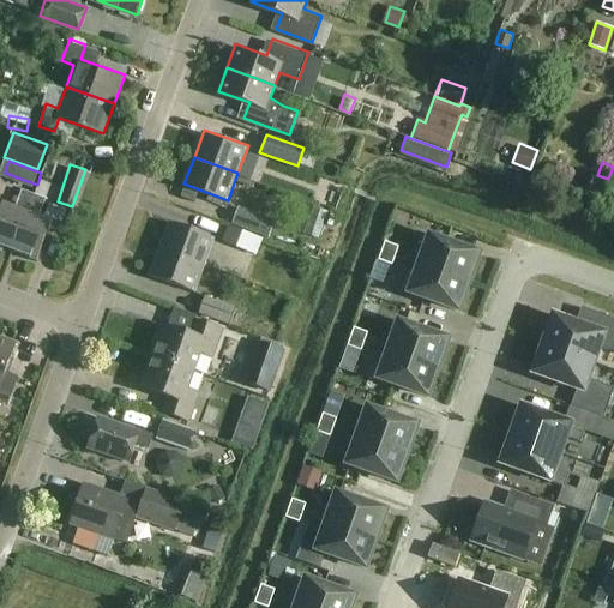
[(0,244),(12,250),(34,192),(22,187),(16,205),(2,200),(0,206),(0,244)]
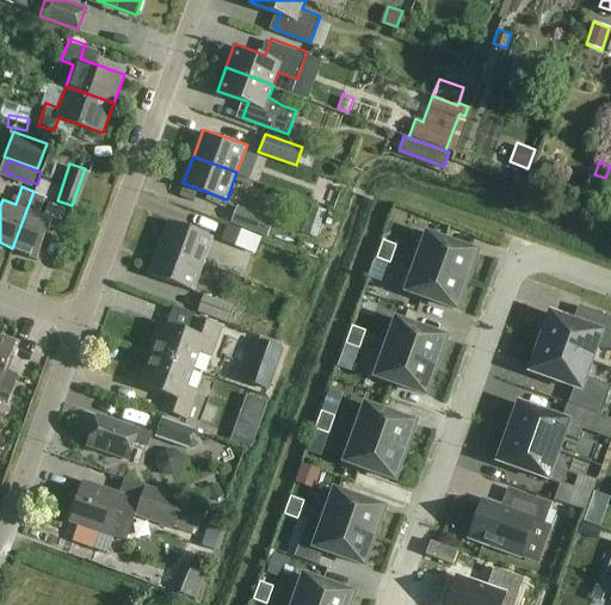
[(34,191),(12,248),(37,257),(51,218),(39,214),(45,196),(34,191)]
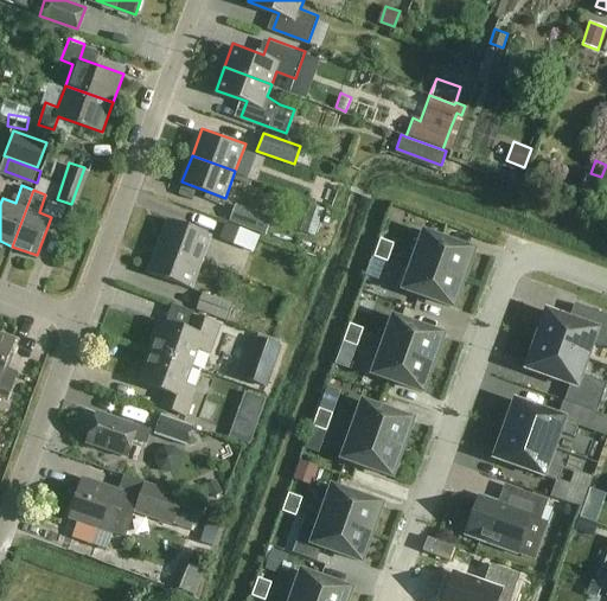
[(264,234),(272,216),(235,202),(228,219),(264,234)]
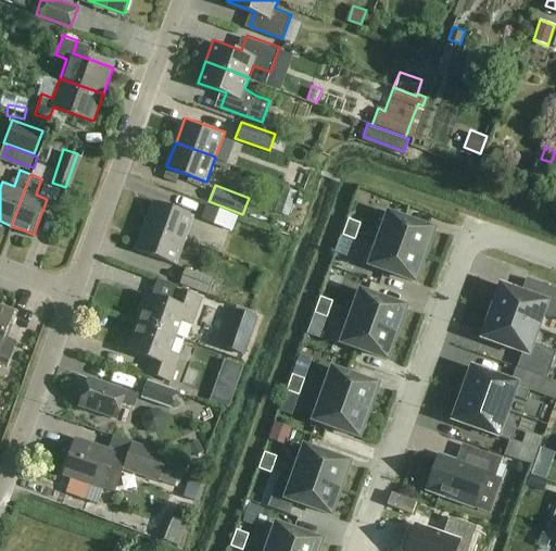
[(146,223),(185,238),(194,213),(154,199),(146,223)]
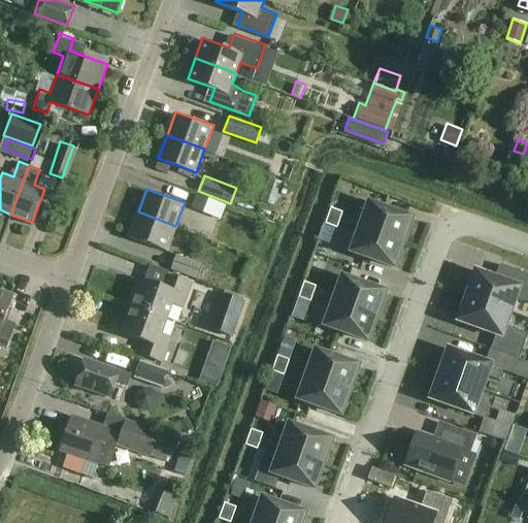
[(219,216),(224,202),(198,192),(193,205),(219,216)]
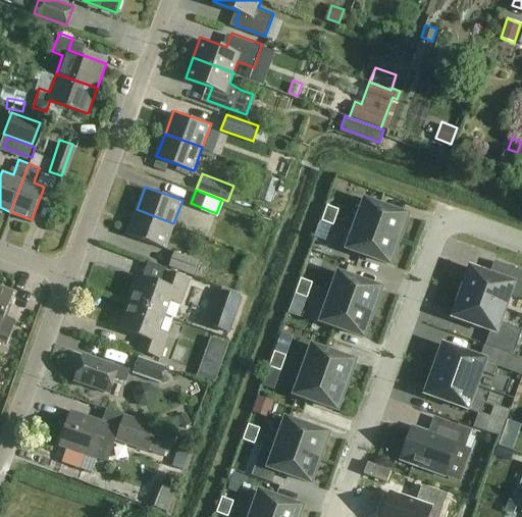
[(405,214),(404,213),(366,200),(358,223),(397,237),(405,214)]
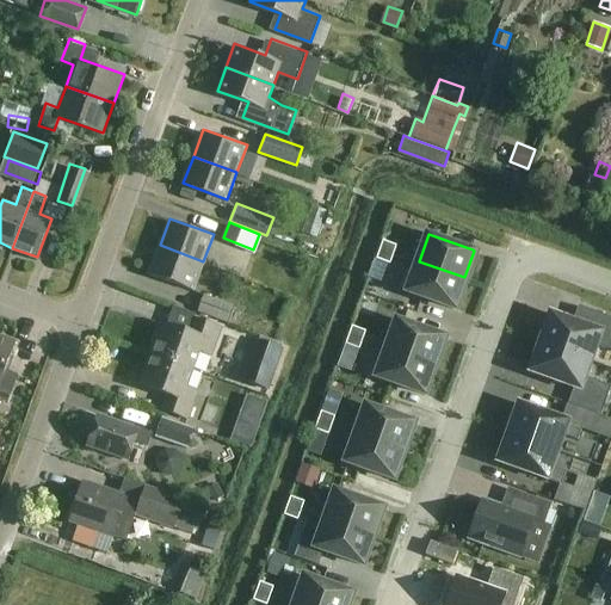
[(382,238),(378,247),(393,252),(396,242),(382,238)]
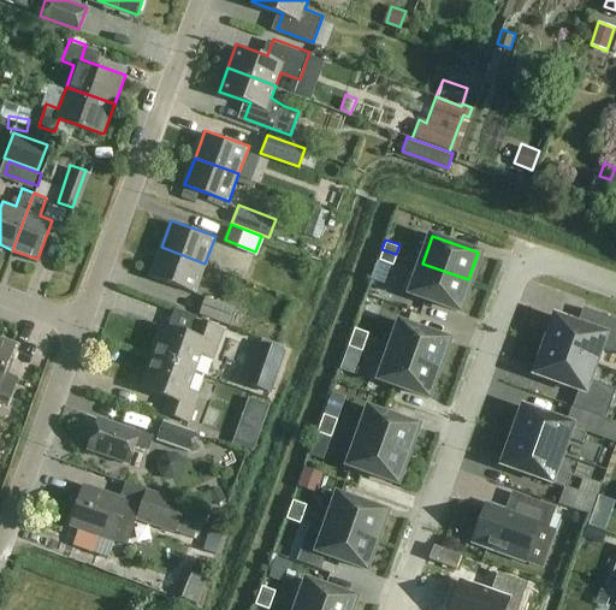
[(195,290),(205,264),(161,247),(152,274),(195,290)]
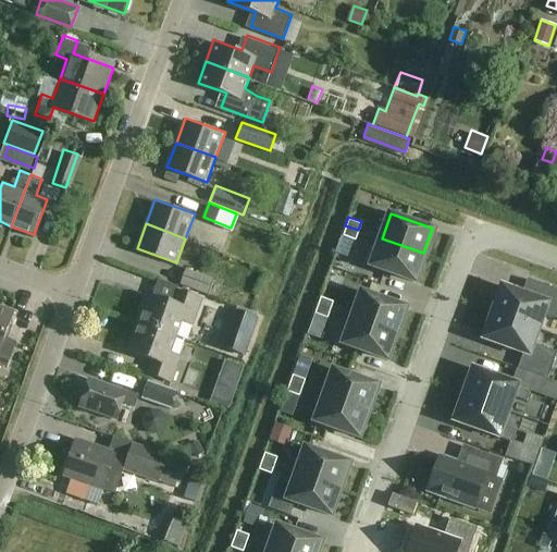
[(358,230),(345,225),(343,233),(355,237),(358,230)]
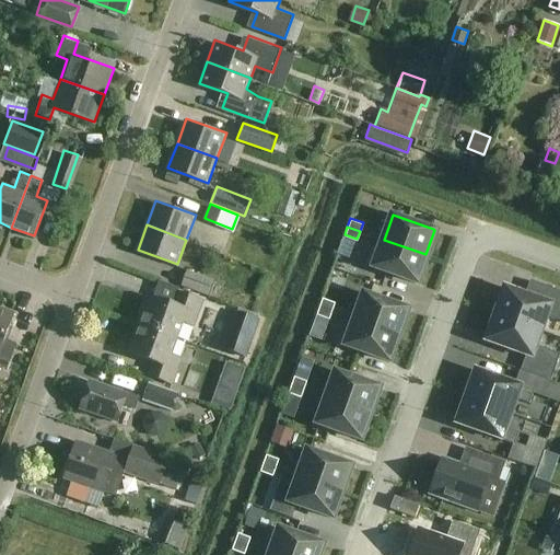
[(384,240),(375,264),(416,279),(426,254),(384,240)]
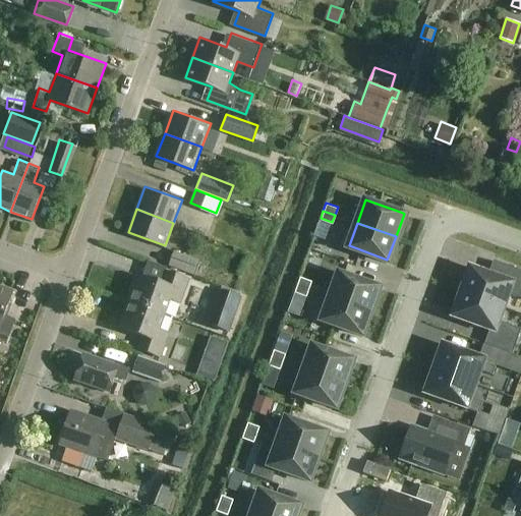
[(194,273),(199,259),(173,248),(168,264),(194,273)]
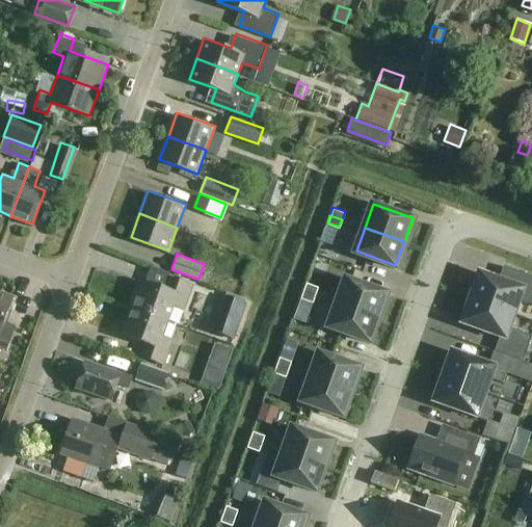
[(470,295),(514,312),(520,298),(531,302),(531,273),(523,270),(517,284),(479,270),(470,295)]
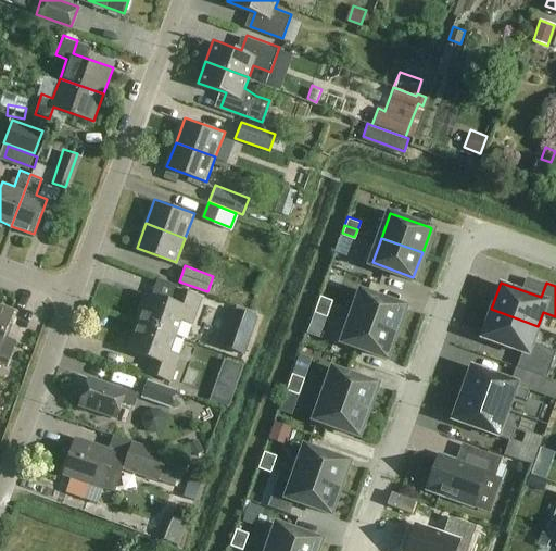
[(148,292),(138,321),(175,334),(181,317),(192,321),(201,297),(178,289),(173,302),(148,292)]
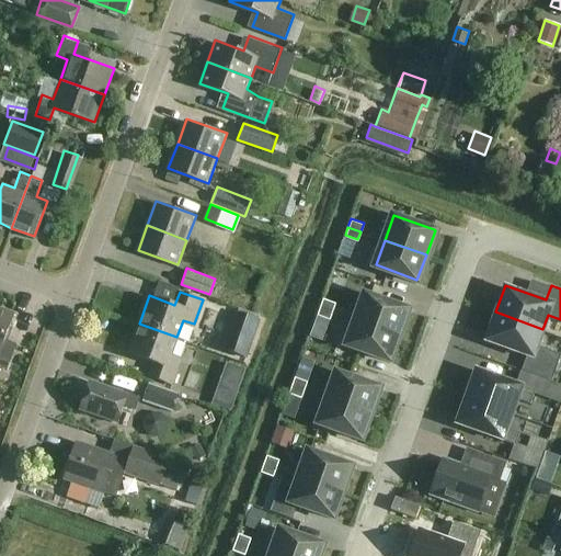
[(358,319),(398,333),(407,308),(365,294),(356,318),(358,319)]
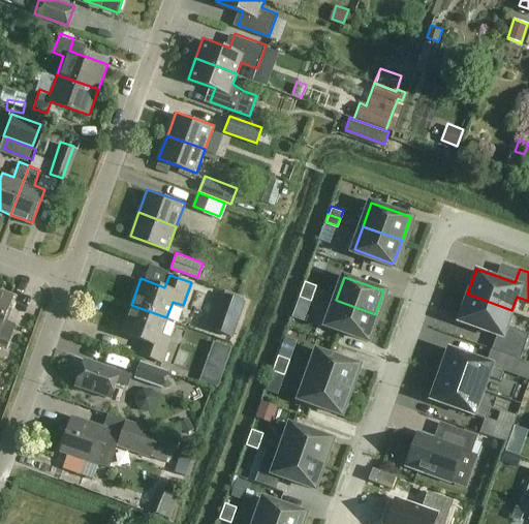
[(304,279),(302,287),(313,291),(316,284),(304,279)]
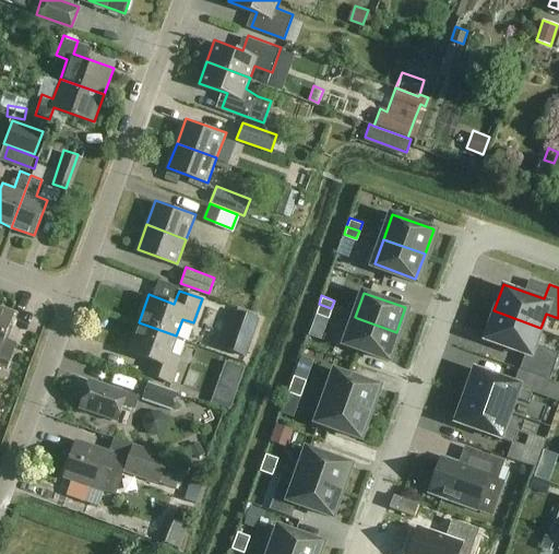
[(331,308),(319,304),(316,313),(328,317),(331,308)]
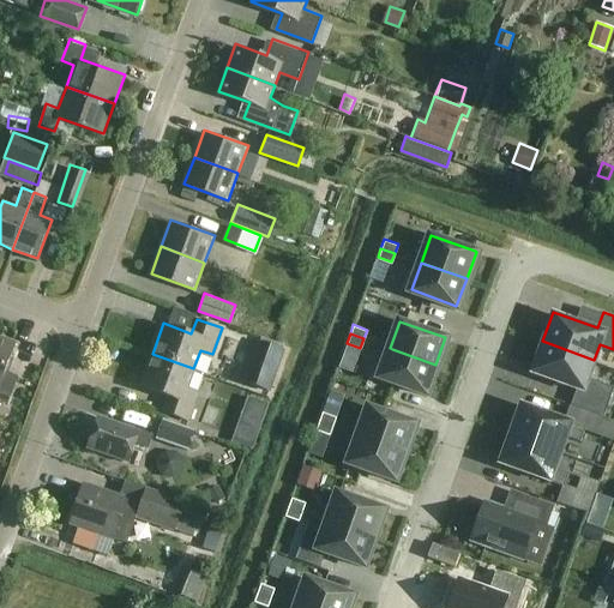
[(0,335),(0,398),(8,402),(19,374),(6,369),(17,341),(0,335)]
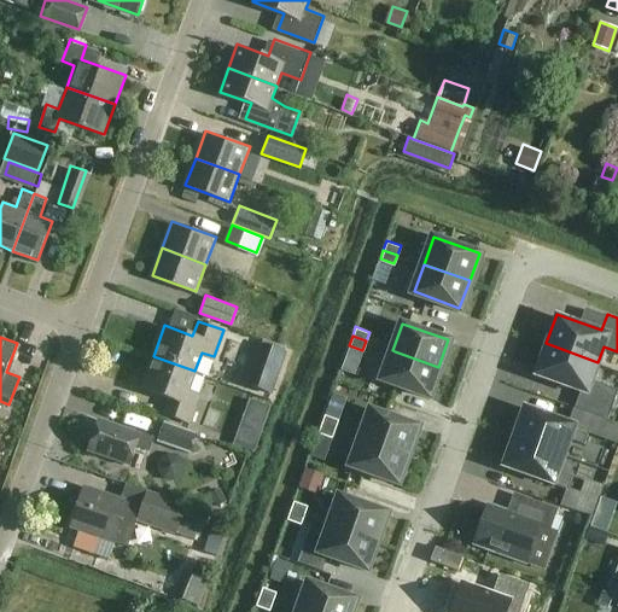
[(244,382),(269,391),(284,349),(258,339),(244,382)]
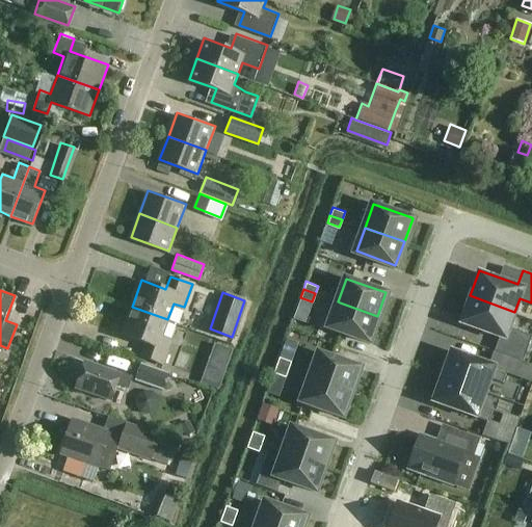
[(531,333),(509,325),(514,312),(470,295),(461,321),(499,335),(495,349),(523,360),(531,334),(531,333)]
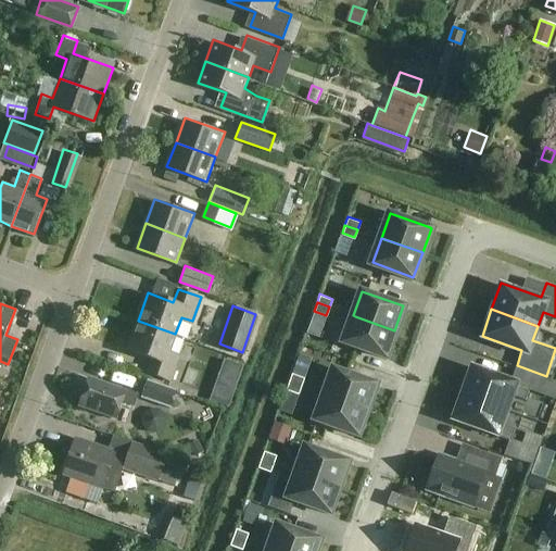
[(355,316),(353,316),(344,340),(386,354),(394,330),(355,316)]
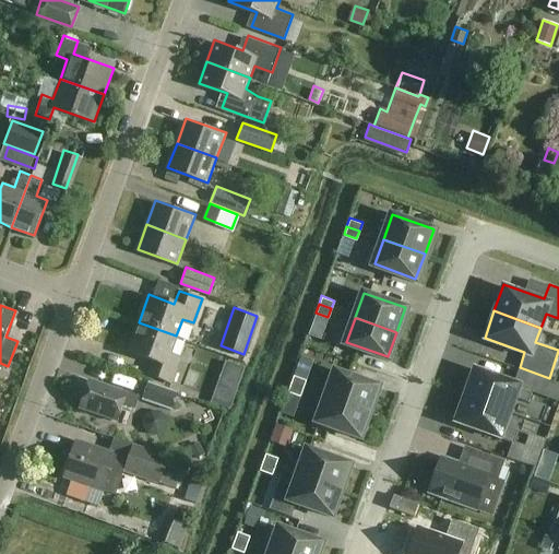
[(170,353),(176,336),(139,322),(129,350),(154,360),(149,373),(171,381),(180,357),(170,353)]
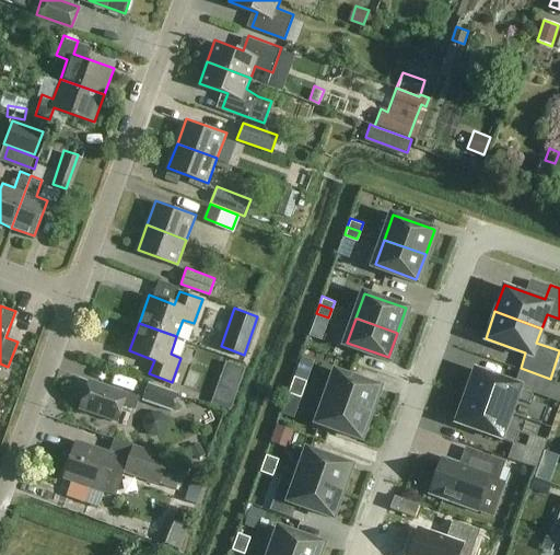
[(465,394),(512,411),(517,396),(529,401),(534,389),(475,367),(465,394)]
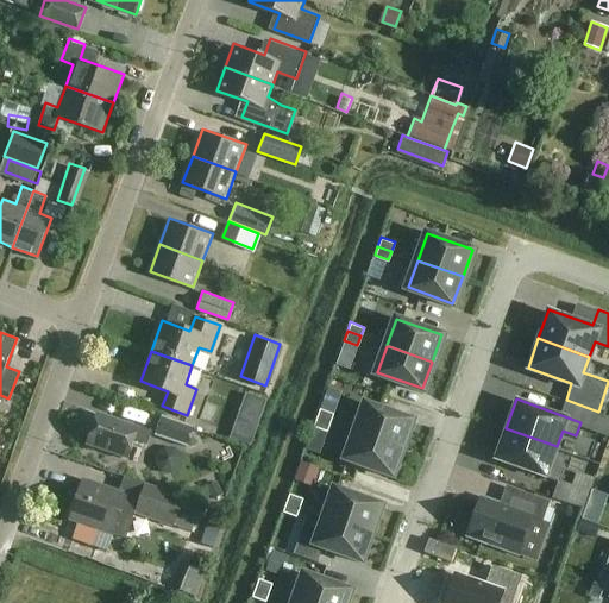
[(366,403),(357,429),(356,431),(401,446),(410,420),(366,403)]
